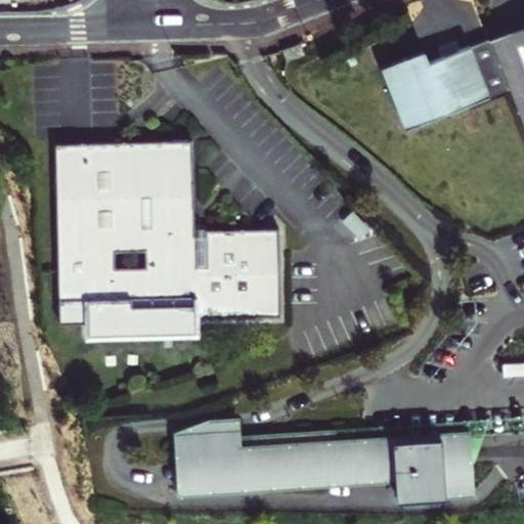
[(523,24),(488,38),(508,88),(523,128),(523,24)]
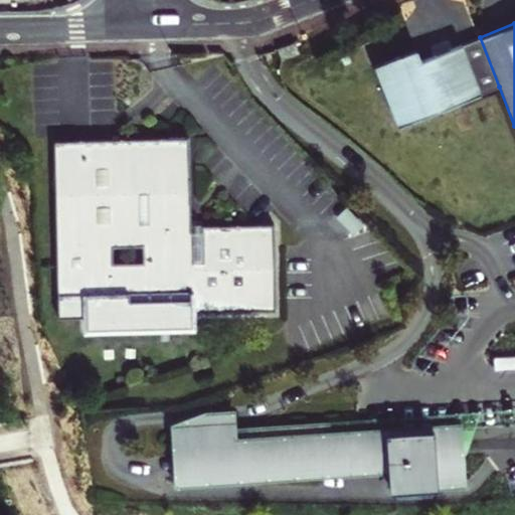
[(415,48),(399,54),(373,64),(397,127),(499,87),(480,37),(443,51),(419,60),(415,48)]
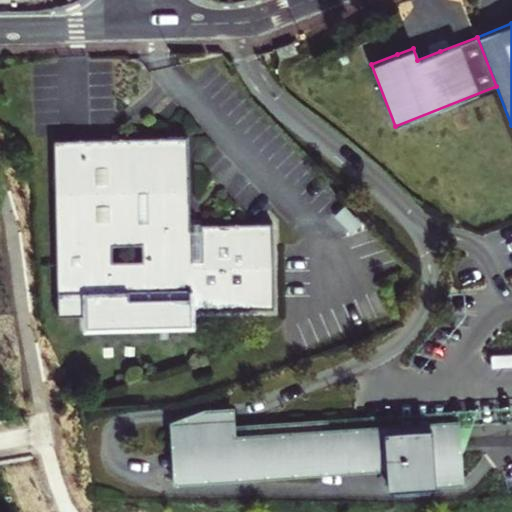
[(280,61),(297,54),(293,45),(276,51),(280,61)]
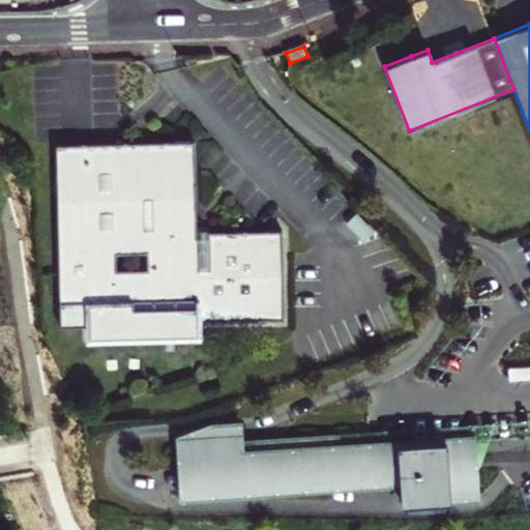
[(54,147),(58,304),(59,327),(87,326),(88,339),(197,334),(197,324),(284,321),(281,232),(206,234),(206,239),(195,239),(195,231),(192,143),(145,144),(54,147)]
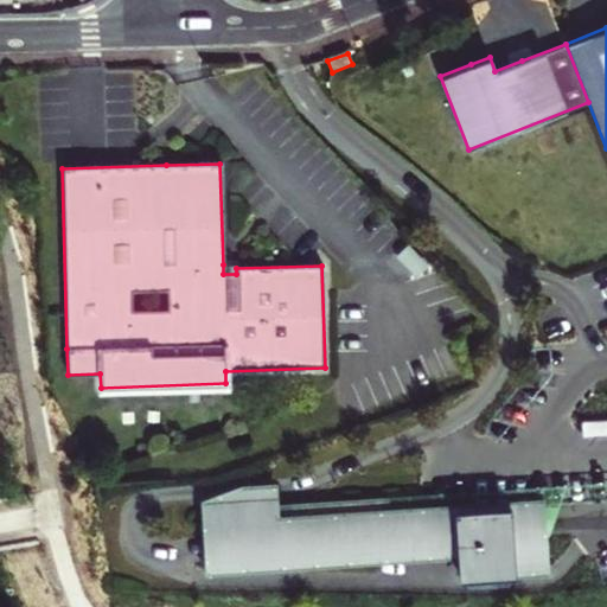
[(216,497),(202,505),(205,551),(206,570),(457,556),(459,575),(548,567),(545,537),(548,530),(556,504),(544,505),(543,498),(389,512),(387,497),(360,498),(278,504),(276,492),(275,483),(234,487),(216,497)]
